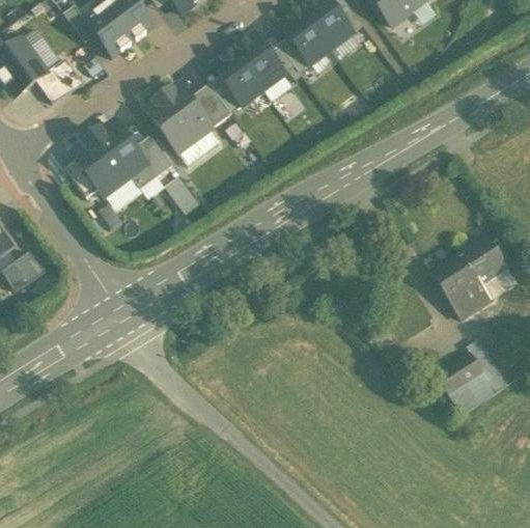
[(139,5),(135,0),(110,0),(105,4),(134,44),(155,27),(139,5)]
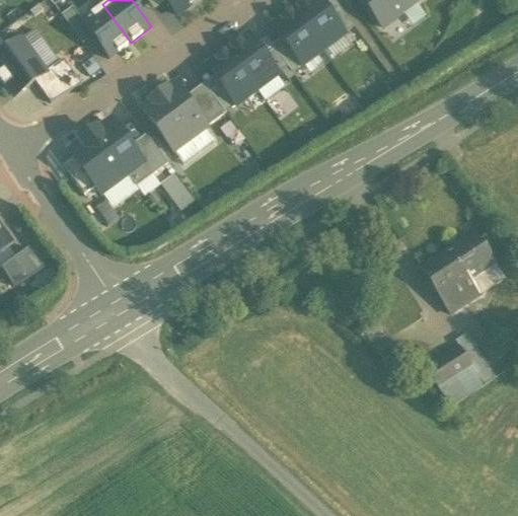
[(167,0),(147,0),(154,9),(167,0)]
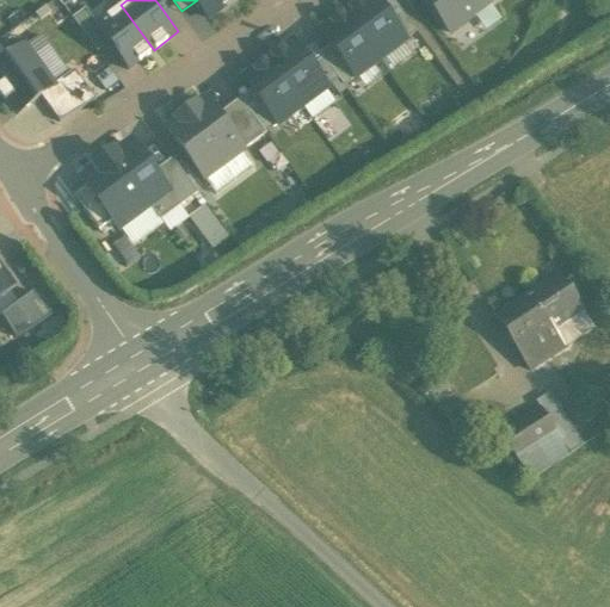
[(197,0),(210,17),(232,0),(197,0)]
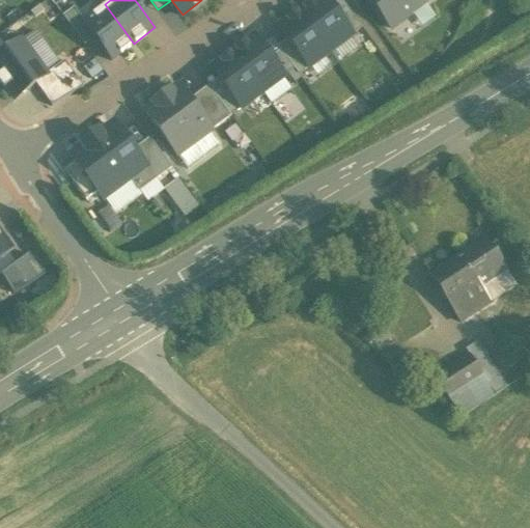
[(316,0),(303,10),(332,51),(354,35),(327,0),(316,0)]
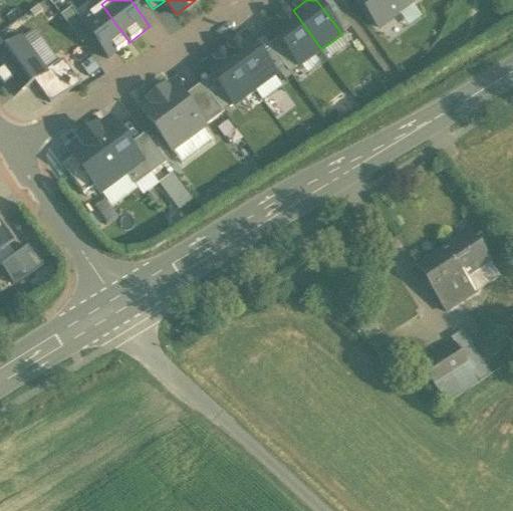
[(359,0),(378,25),(379,24),(380,26),(400,12),(399,10),(413,0),(359,0)]
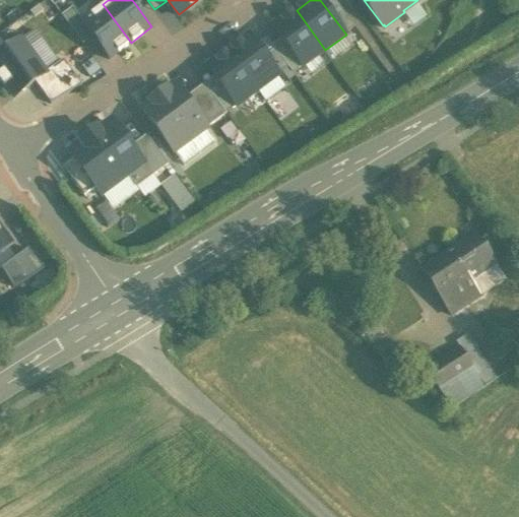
[(131,43),(103,4),(82,19),(81,20),(93,37),(110,58),(131,43)]
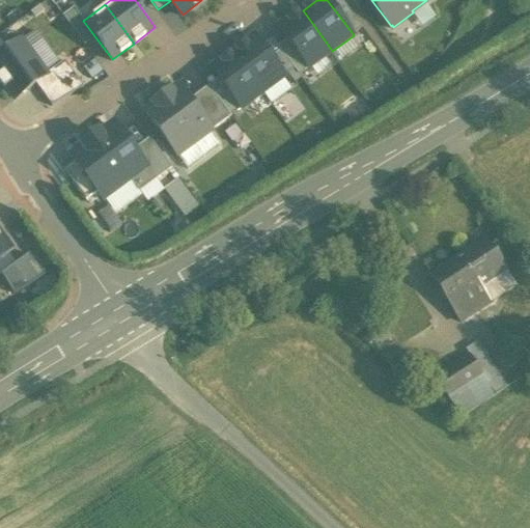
[(95,37),(83,21),(84,20),(75,6),(63,15),(86,45),(95,37)]
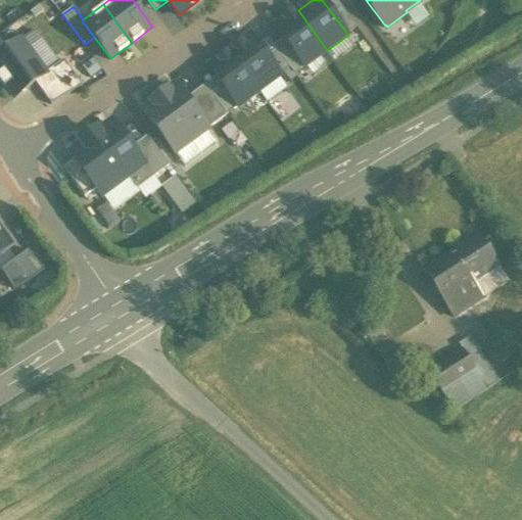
[(327,50),(298,10),(278,26),(306,65),(327,50)]
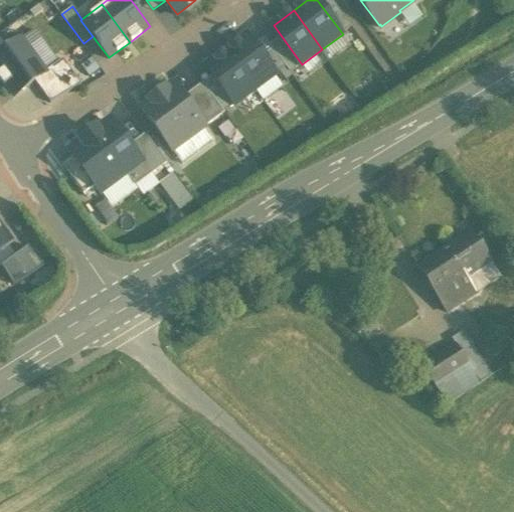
[(21,39),(44,71),(59,60),(36,28),(21,39)]
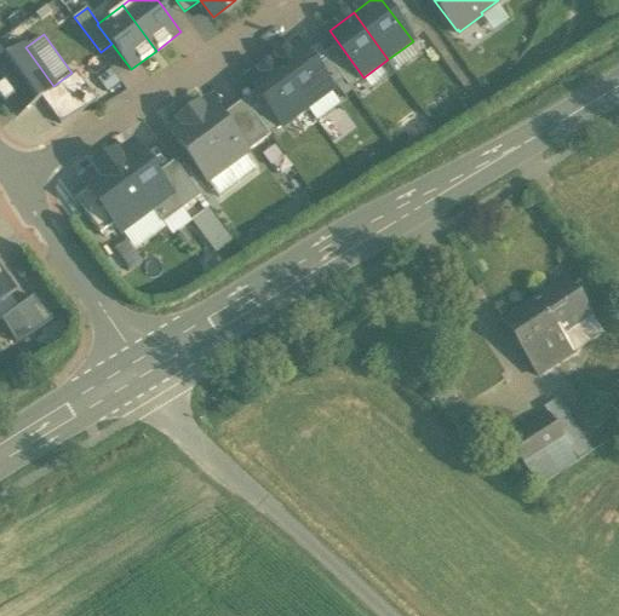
[(298,40),(273,58),(308,105),(331,88),(333,87),(322,74),(307,52),(298,40)]
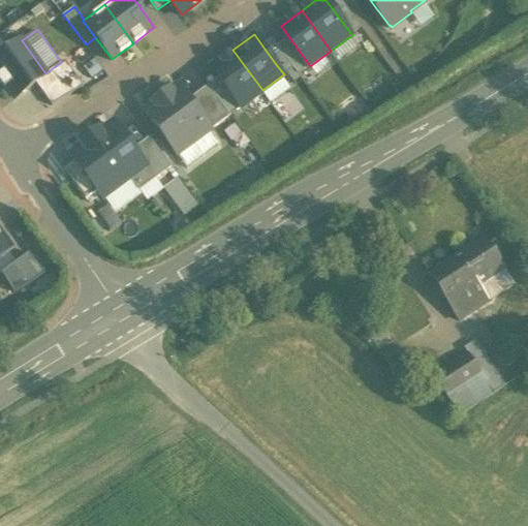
[(261,44),(275,63),(285,56),(272,37),(261,44)]
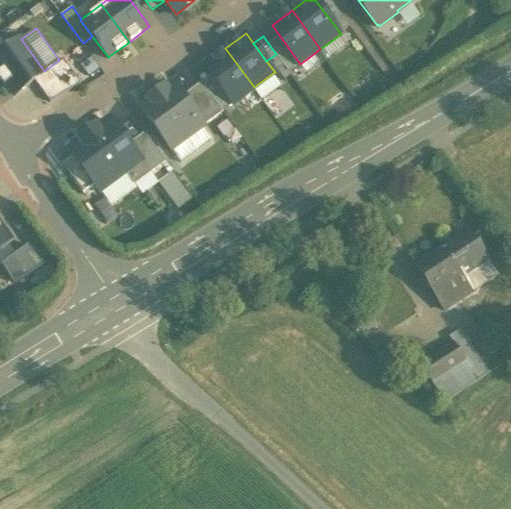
[(21,39),(0,53),(0,79),(4,85),(7,83),(16,94),(35,80),(45,73),(44,71),(21,39)]
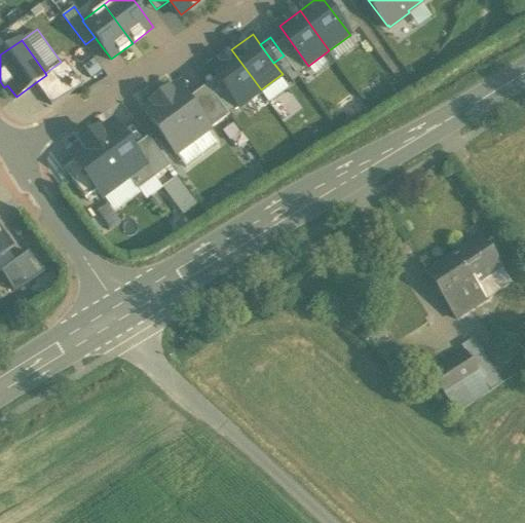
[(261,89),(231,49),(210,66),(217,76),(230,94),(239,106),(261,89)]
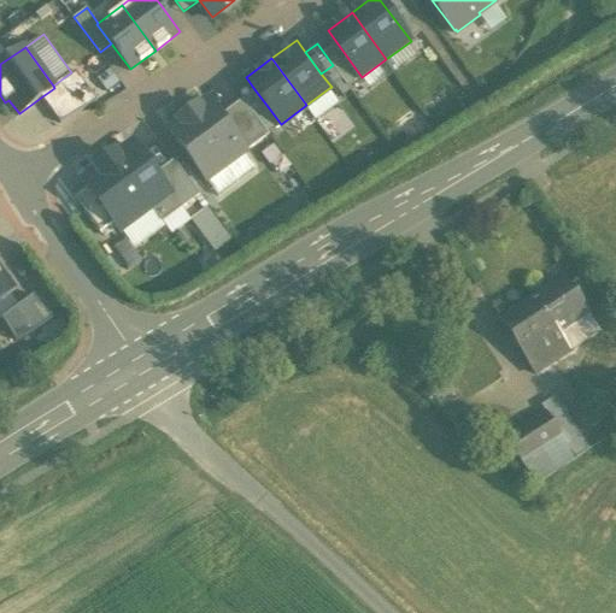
[(321,74),(332,87),(344,78),(333,65),(321,74)]
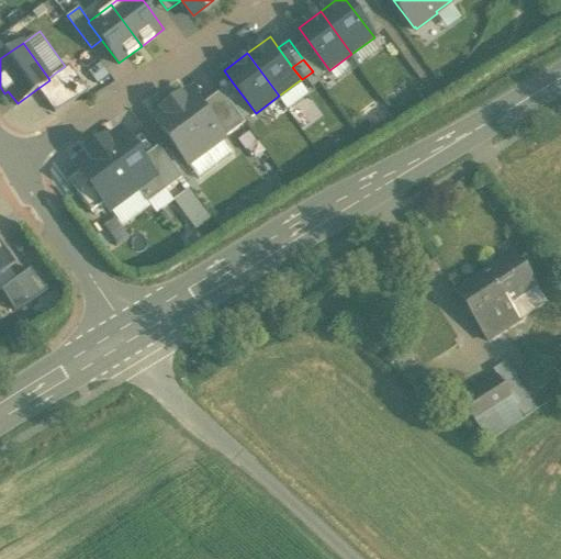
[(38,88),(56,111),(89,90),(69,63),(65,66),(48,78),(49,80),(38,88)]
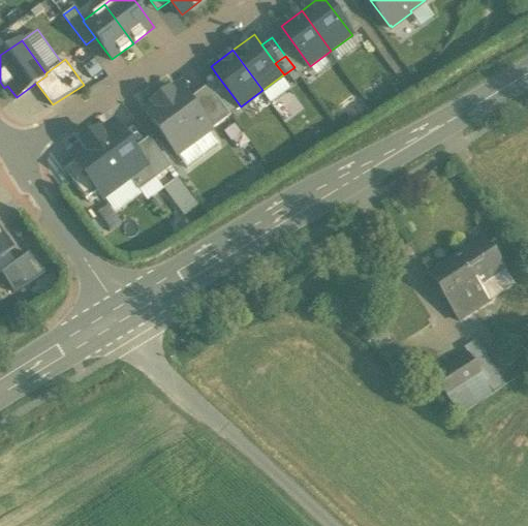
[(282,75),(262,90),(271,102),(290,87),(282,75)]
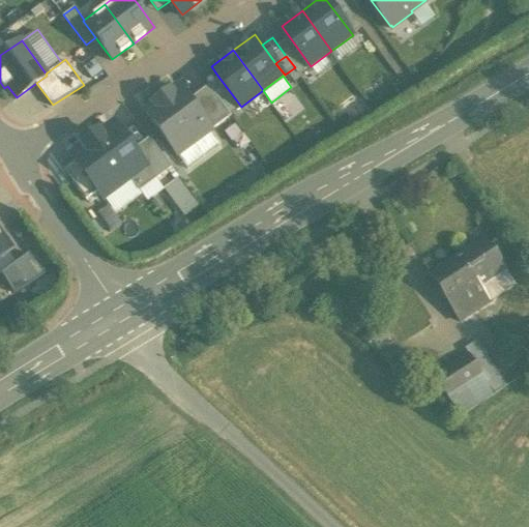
[(223,103),(232,94),(218,77),(209,84),(223,103)]
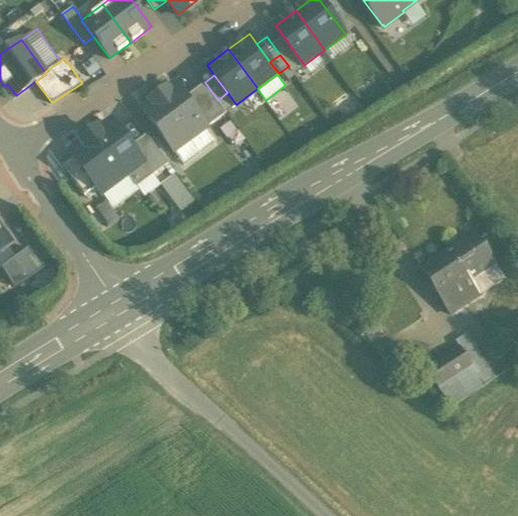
[(185,96),(207,127),(226,112),(218,100),(205,82),(185,96)]
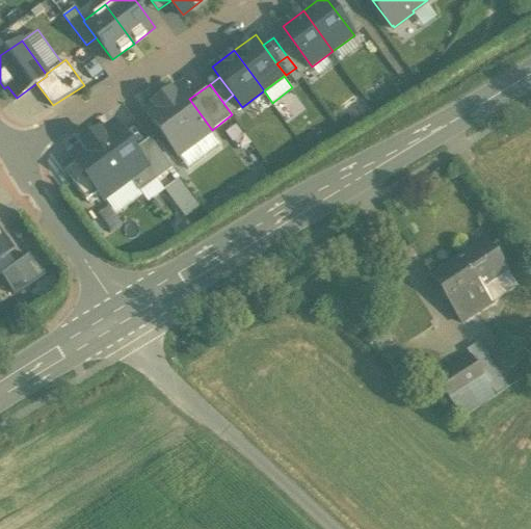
[(179,85),(145,109),(179,154),(212,130),(189,99),(179,85)]
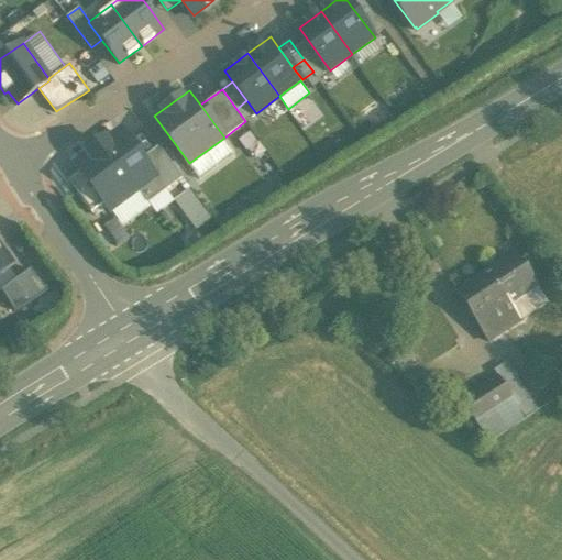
[(245,121),(256,113),(246,100),(237,109),(245,121)]
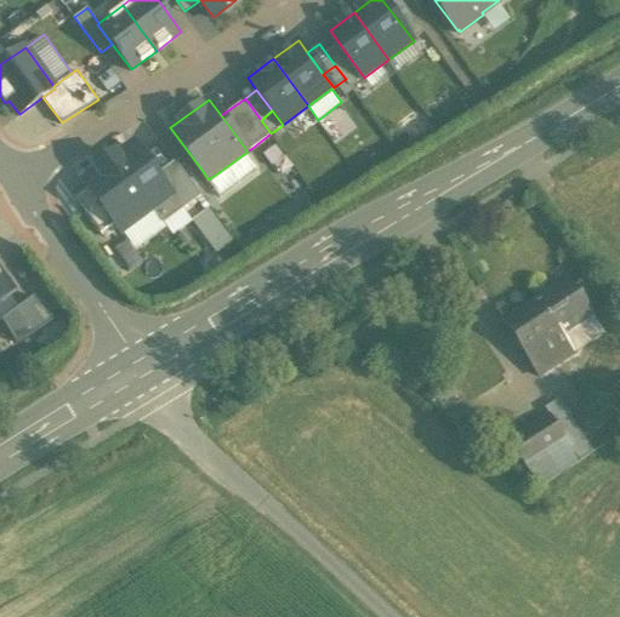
[(96,169),(83,178),(121,232),(153,207),(172,194),(157,173),(154,176),(146,165),(149,163),(140,150),(137,153),(131,143),(117,154),(114,155),(117,159),(101,170),(98,166),(96,169)]
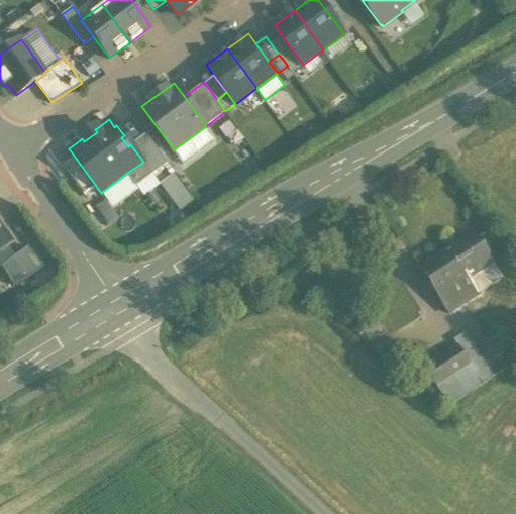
[(82,138),(84,141),(97,132),(95,129),(97,128),(96,126),(79,138),(80,140),(82,138)]
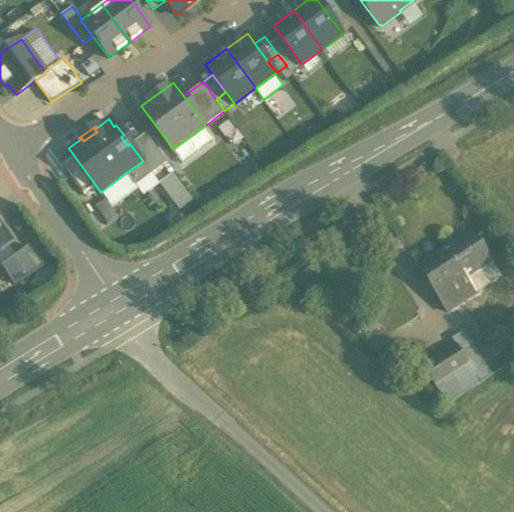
[(205,126),(173,149),(183,163),(214,139),(205,126)]
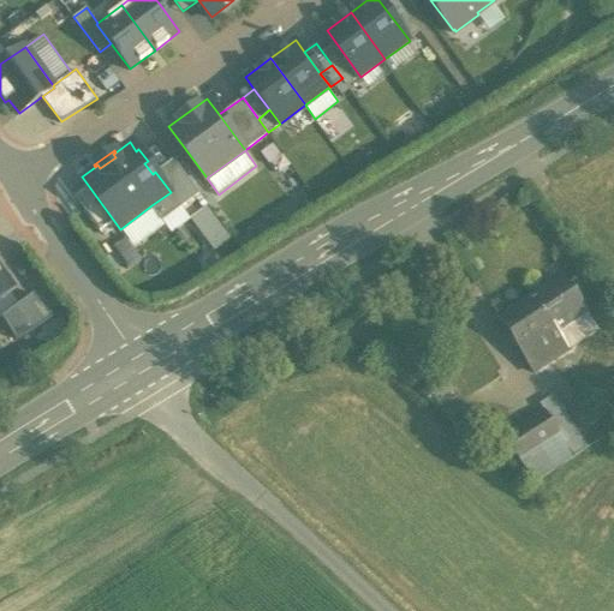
[(174,159),(155,172),(171,192),(182,207),(200,192),(174,159)]
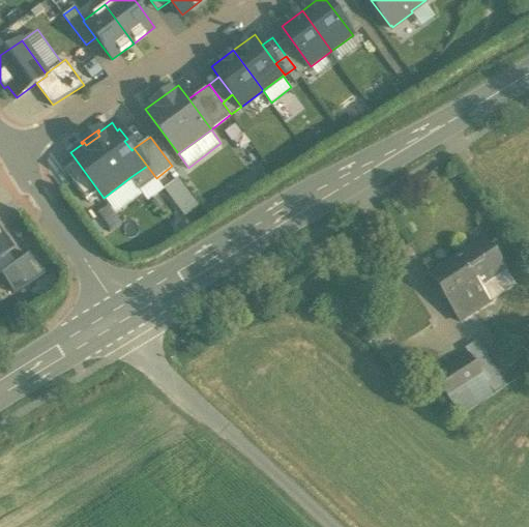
[(140,189),(156,178),(147,166),(130,177),(140,189)]
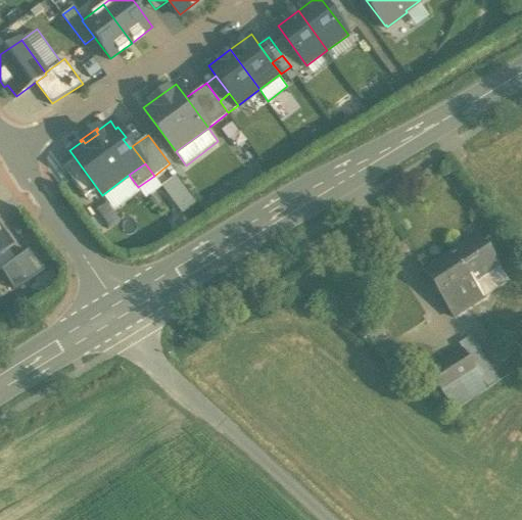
[(176,175),(162,185),(183,213),(196,203),(176,175)]
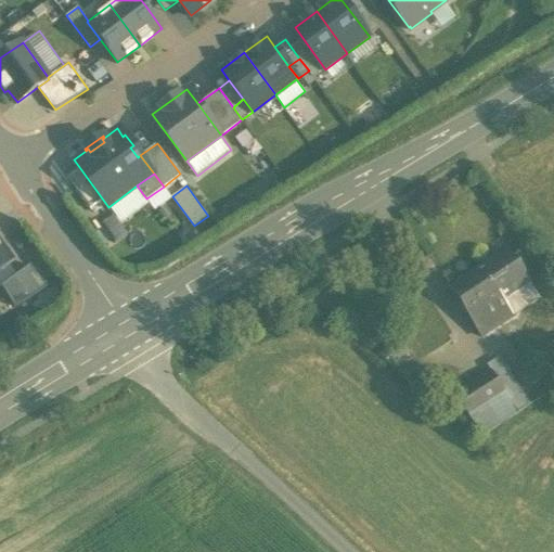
[(0,267),(12,259),(0,242),(0,267)]
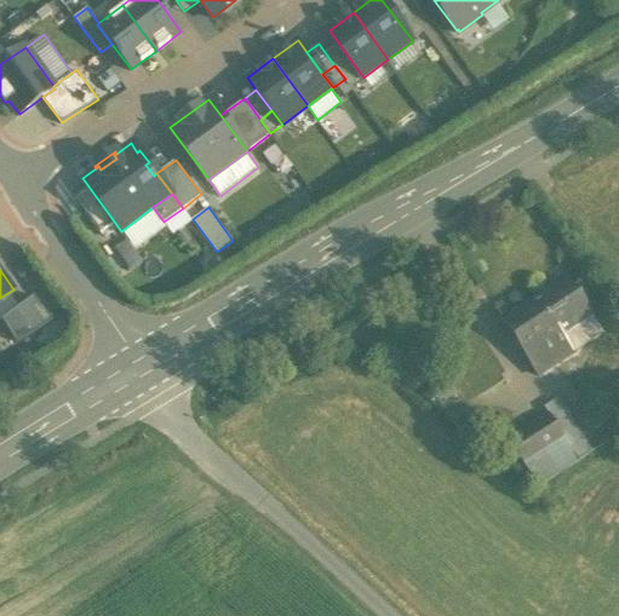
[(568,277),(503,318),(538,373),(575,349),(572,345),(563,332),(591,314),(568,277)]
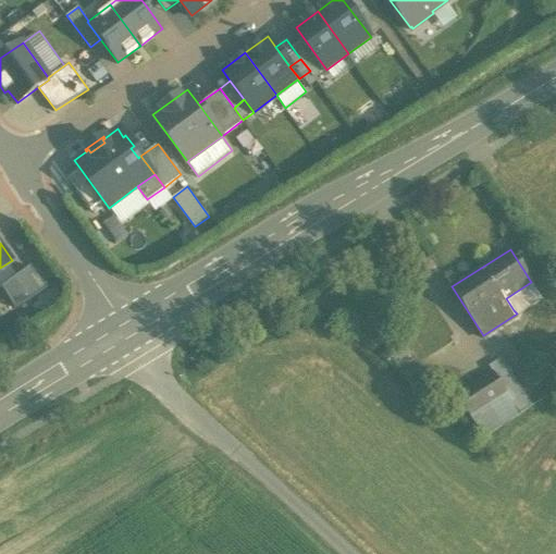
[(48,287),(31,266),(2,286),(15,307),(48,287)]
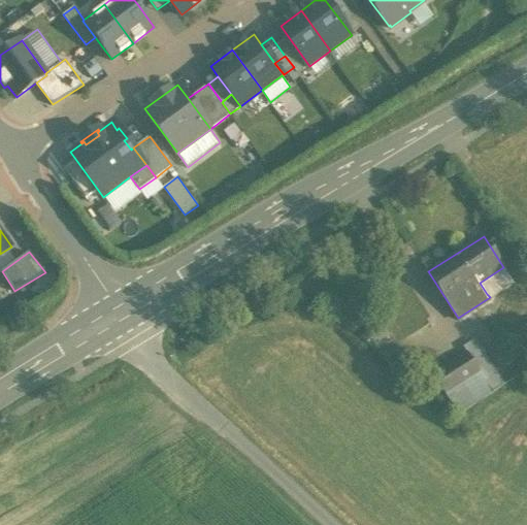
[(503,267),(480,283),(487,294),(503,284),(505,287),(511,284),(512,279),(503,267)]
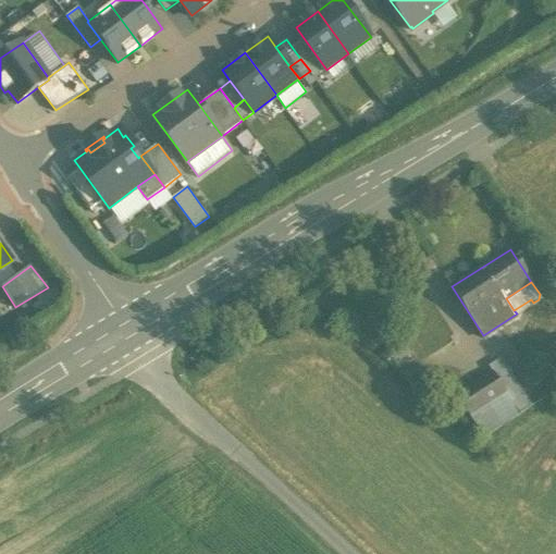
[(496,368),(458,388),(481,432),(531,406),(505,356),(493,361),(496,368)]
